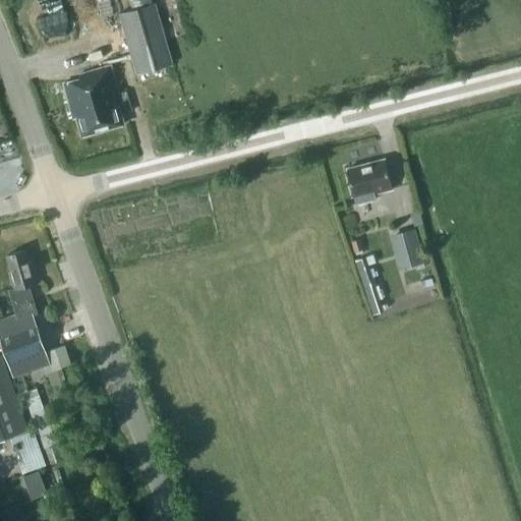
[(109,0),(99,0),(103,14),(112,12),(109,0)]
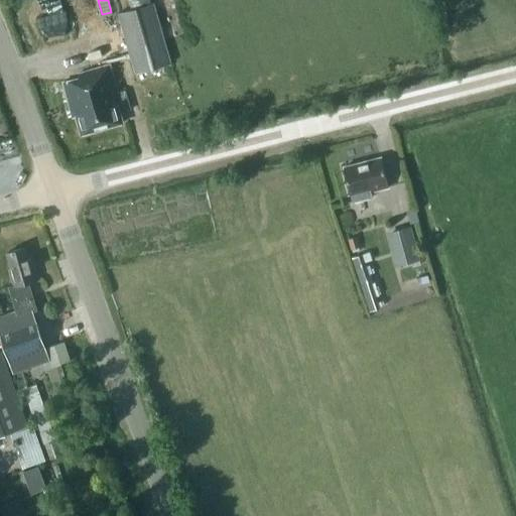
[(129,49),(136,77),(169,68),(165,49),(154,7),(151,8),(137,12),(131,13),(120,16),(129,49)]
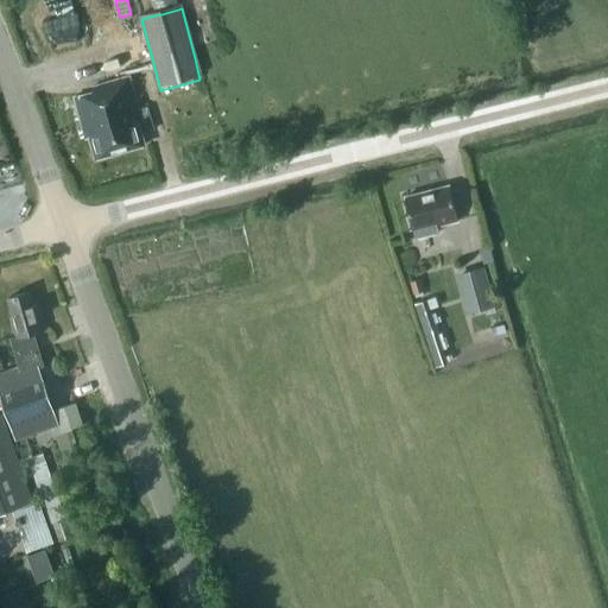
[(88,137),(95,159),(144,145),(140,133),(153,130),(146,106),(137,109),(126,75),(90,87),(92,92),(73,96),(84,138),(88,137)]
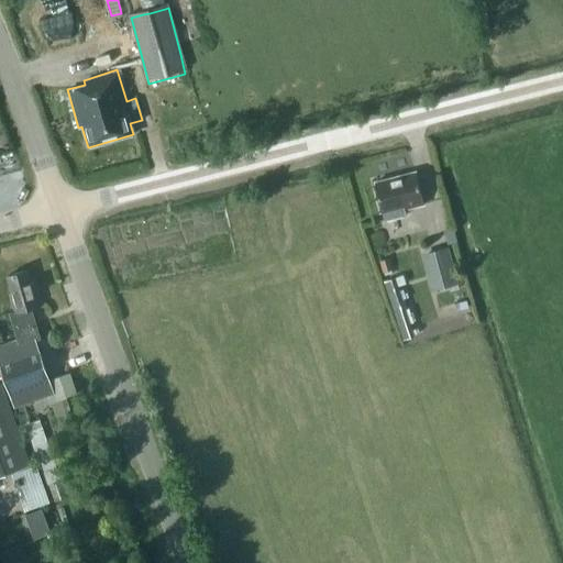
[(374,183),(383,216),(384,220),(406,214),(404,209),(419,206),(423,205),(415,172),(374,183)]
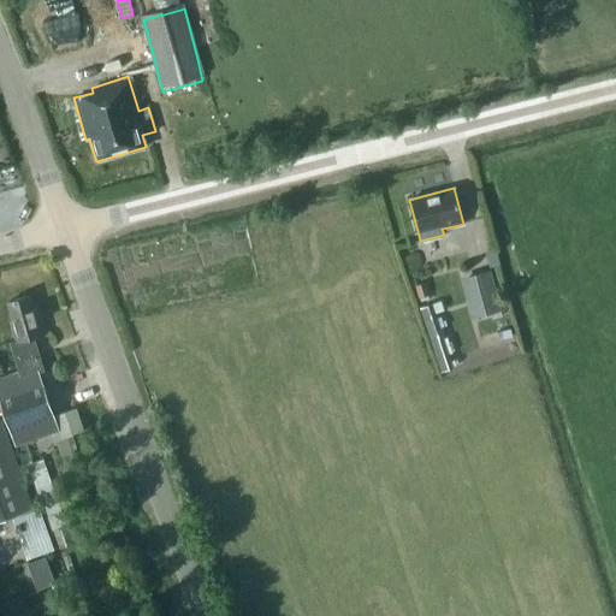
[(461,277),(472,318),(502,311),(490,270),(461,277)]
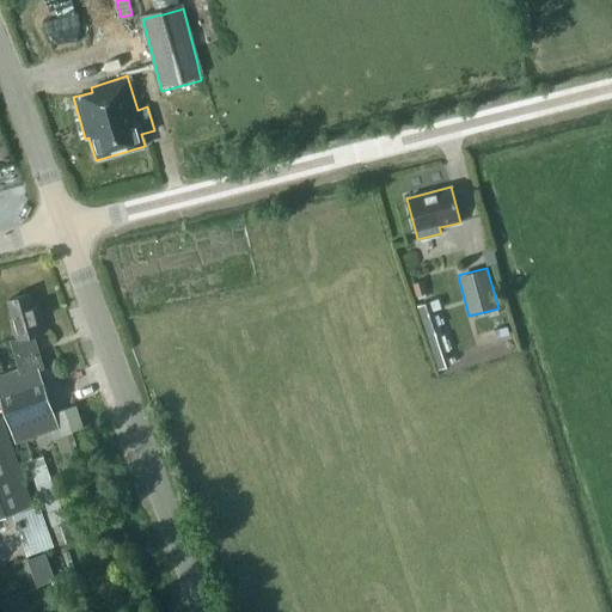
[(422,281),(411,283),(416,297),(427,293),(422,281)]
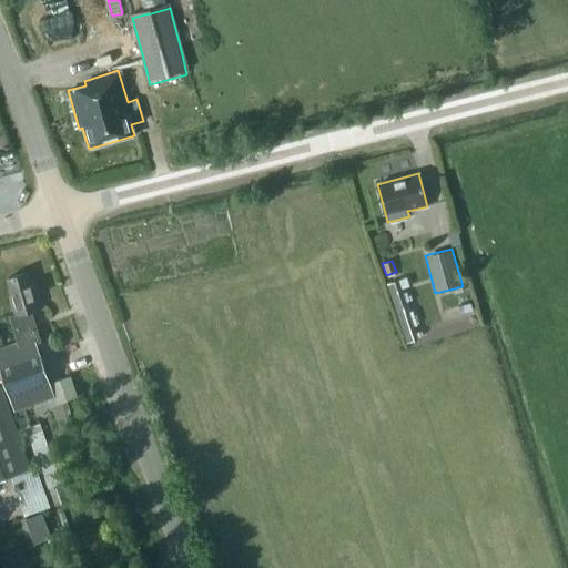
[(7,280),(12,295),(9,296),(16,315),(10,316),(18,342),(0,347),(0,375),(12,411),(53,396),(36,344),(41,342),(31,311),(42,307),(33,282),(29,283),(26,273),(7,280)]
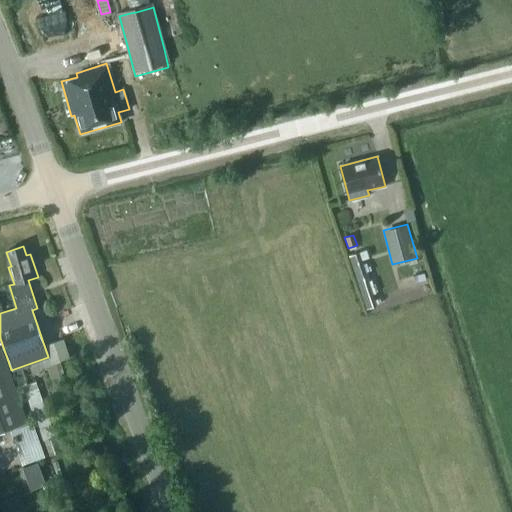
[(358,252),(349,256),(357,280),(366,277),(358,252)]
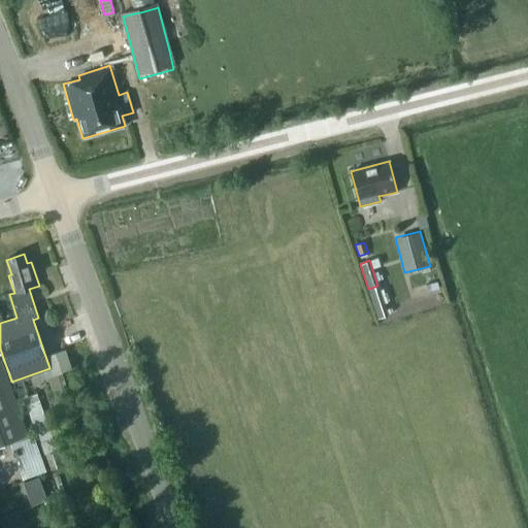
[(0,368),(0,446),(25,437),(0,368)]
